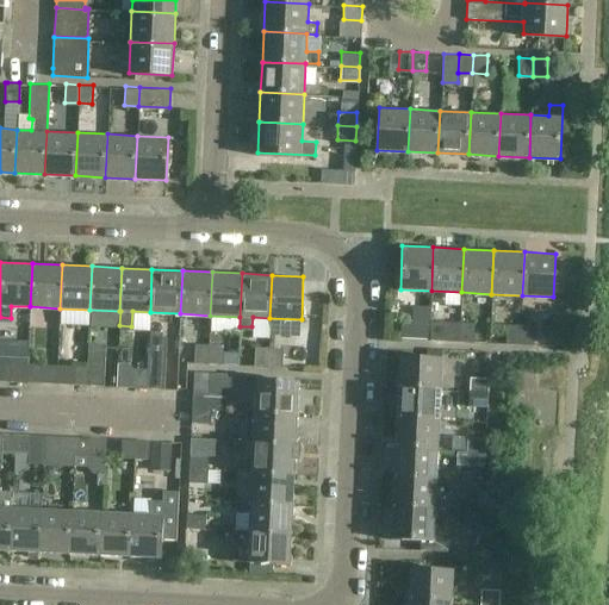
[(398,336),(412,336),(414,317),(399,317),(398,336)]
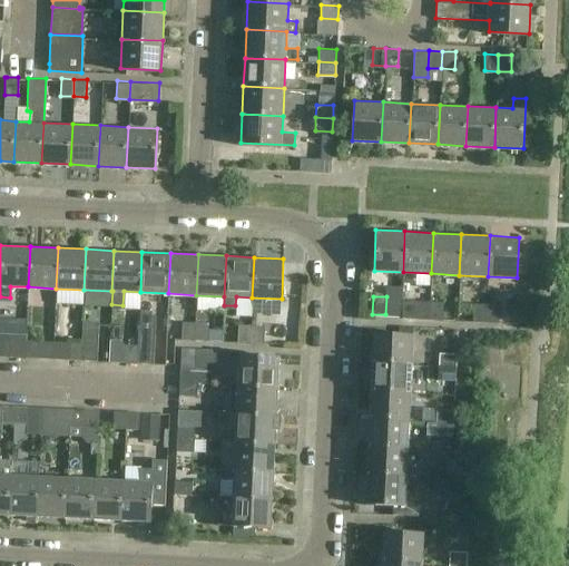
[(386,296),(385,314),(399,314),(400,298),(386,296)]
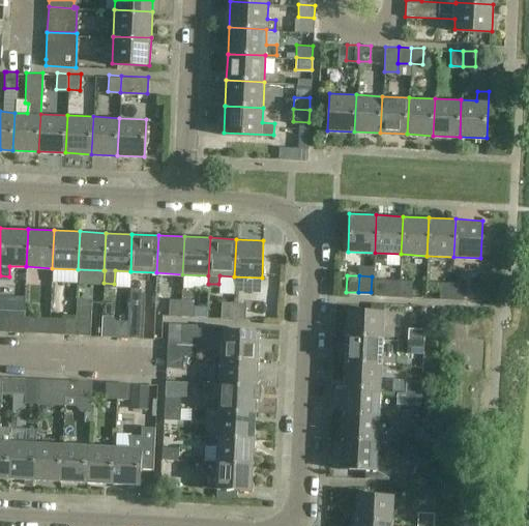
[(372,293),(387,294),(400,294),(400,279),(373,278),(372,293)]
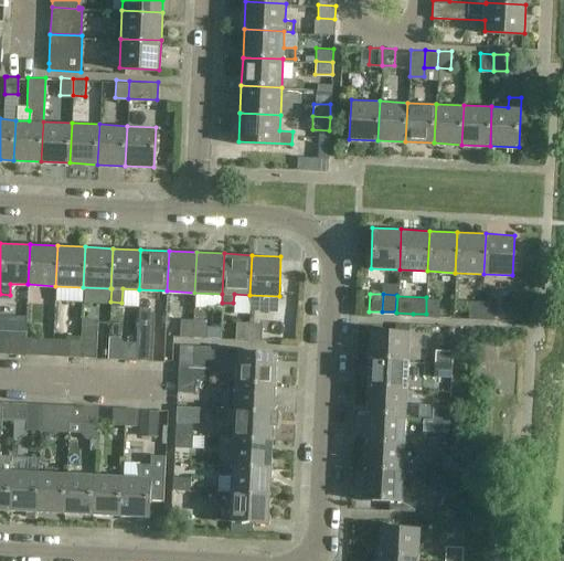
[(439,297),(426,297),(426,314),(439,315),(439,297)]
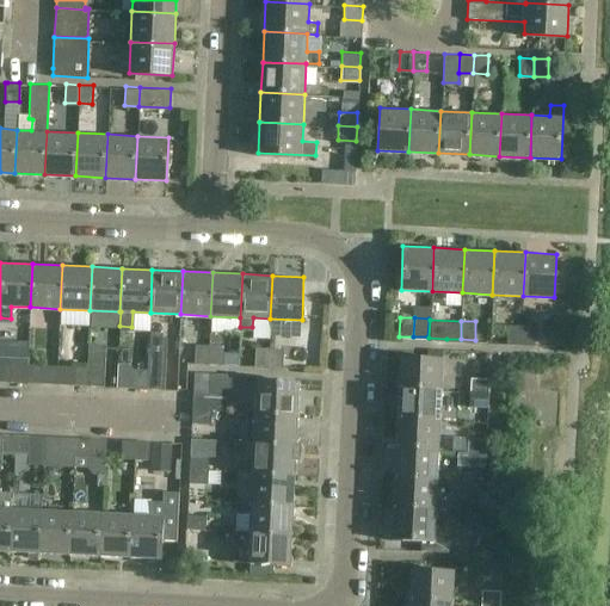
[(507,322),(506,341),(521,341),(522,323),(507,322)]
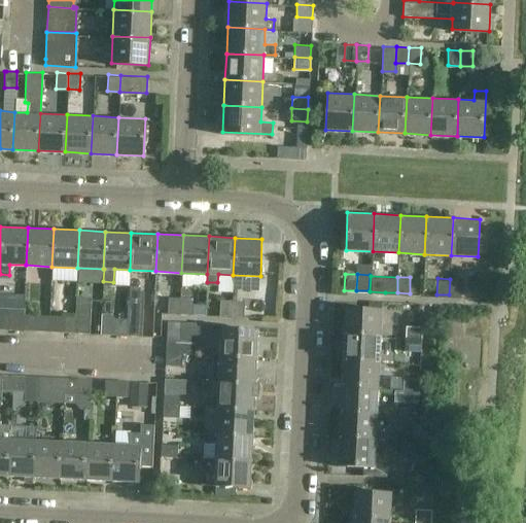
[(461,279),(450,279),(449,294),(461,295),(461,279)]
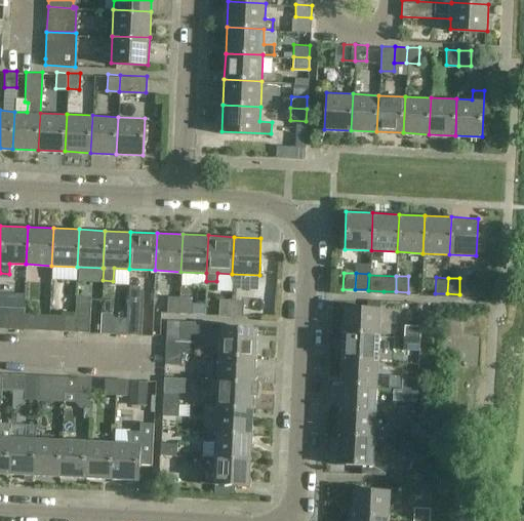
[(75,293),(74,314),(75,314),(74,330),(86,330),(88,293),(75,293)]
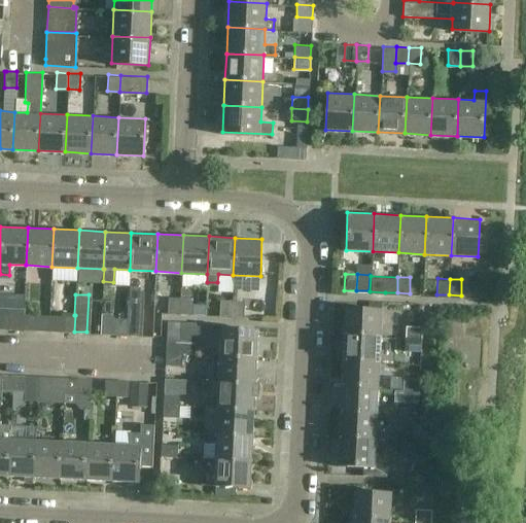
[(168,295),(167,311),(179,312),(180,297),(168,295)]
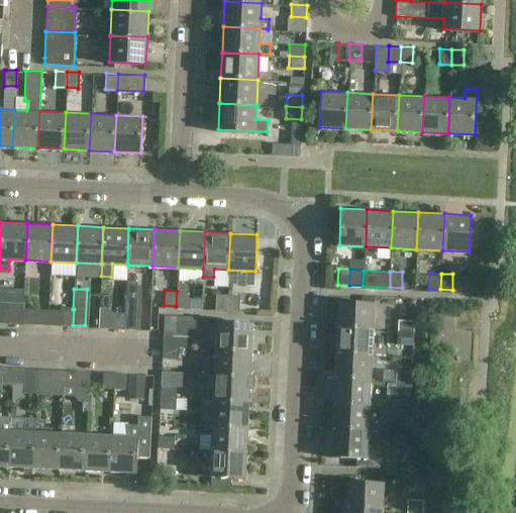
[(188,291),(177,291),(176,306),(187,306),(188,291)]
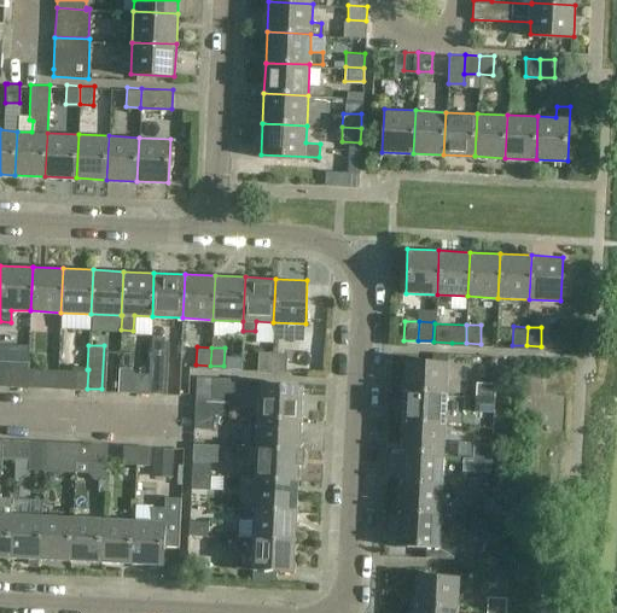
[(257,349),(257,368),(271,368),(272,350),(257,349)]
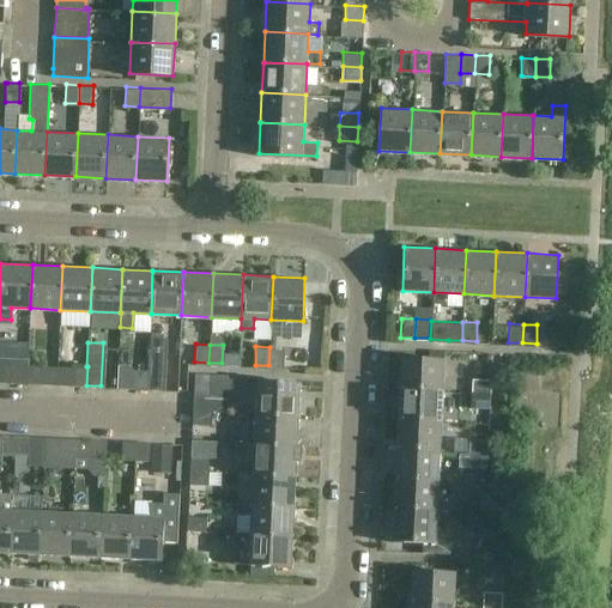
[(162,389),(163,348),(149,347),(147,370),(147,388),(162,389)]
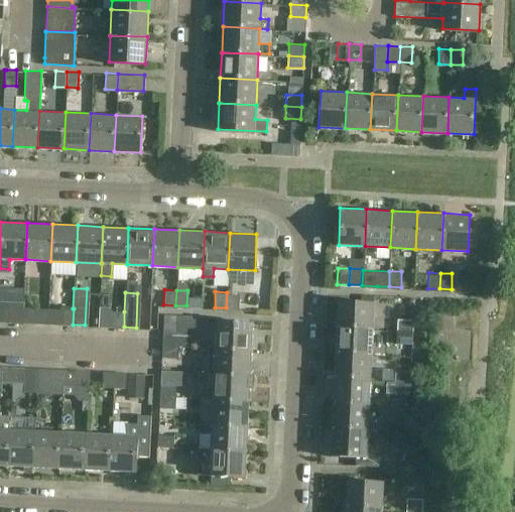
[(239,292),(227,292),(226,307),(238,308),(239,292)]
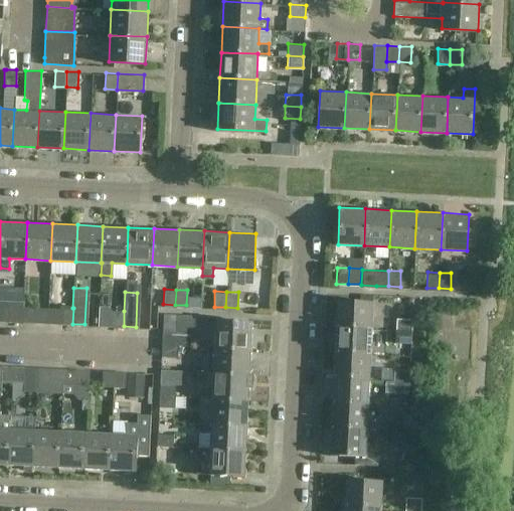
[(361,292),(360,300),(374,301),(374,292),(361,292)]
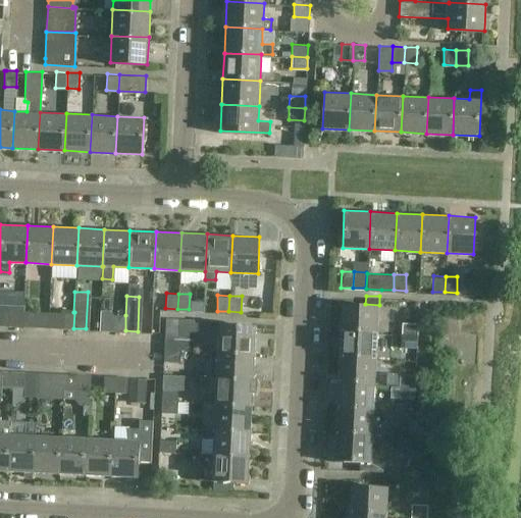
[(22,325),(23,310),(21,310),(22,304),(0,302),(0,324),(10,325),(22,325)]
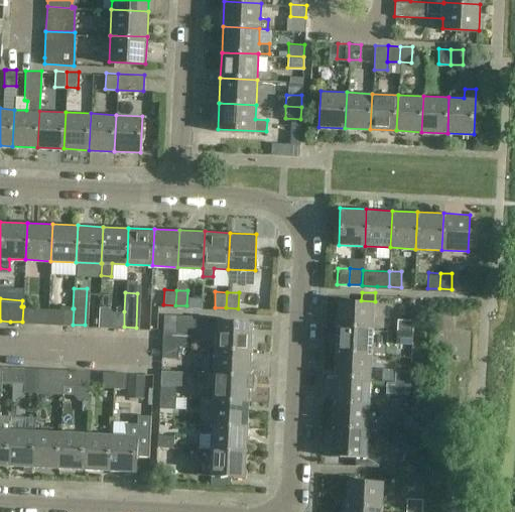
[(338,300),(337,326),(373,328),(375,302),(338,300)]
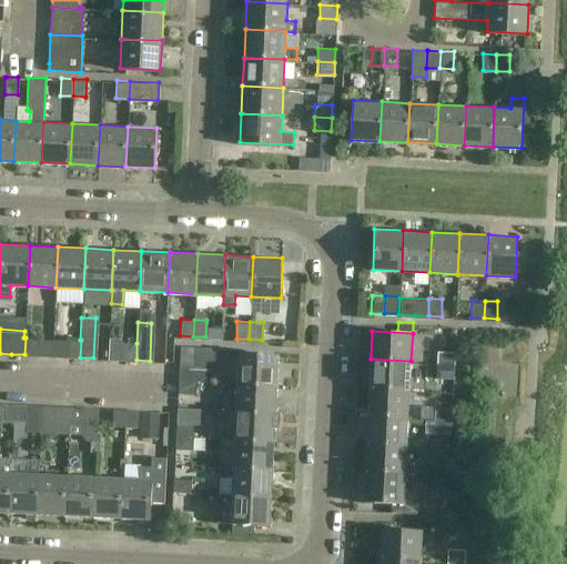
[(38,355),(38,338),(26,338),(24,354),(38,355)]
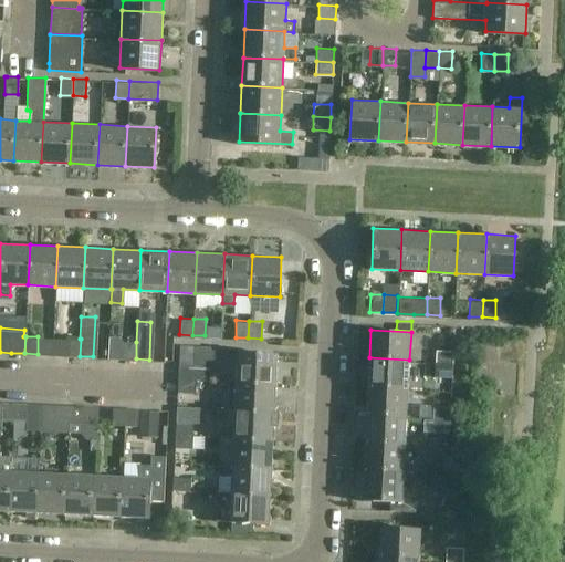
[(81,339),(80,339),(69,337),(67,355),(80,356),(81,339)]
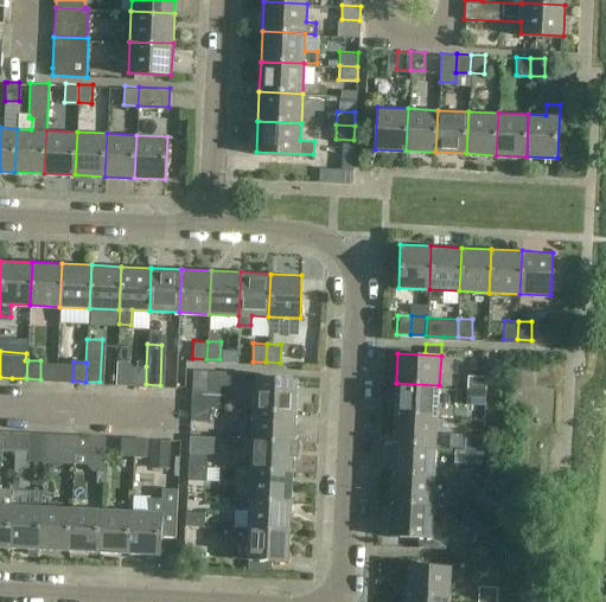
[(132,384),(146,384),(146,366),(132,365),(132,384)]
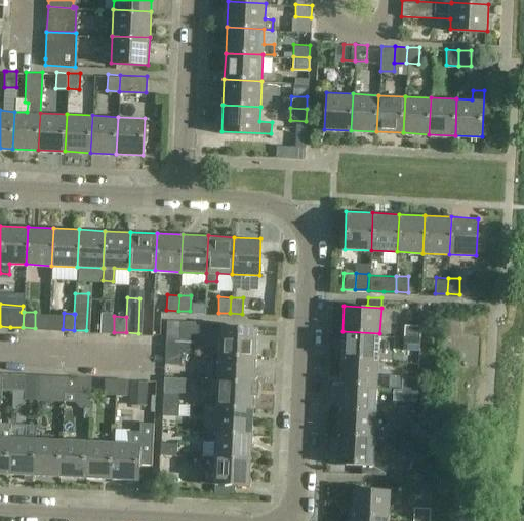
[(404,323),(403,335),(419,336),(420,324),(404,323)]
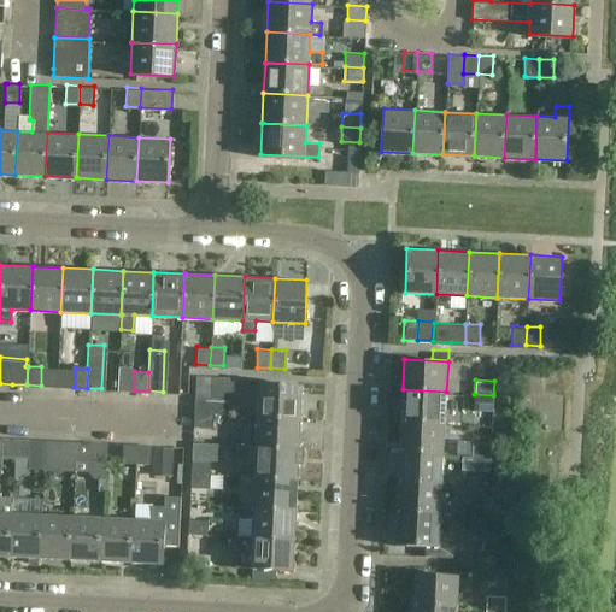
[(260,382),(258,413),(301,416),(303,384),(260,382)]
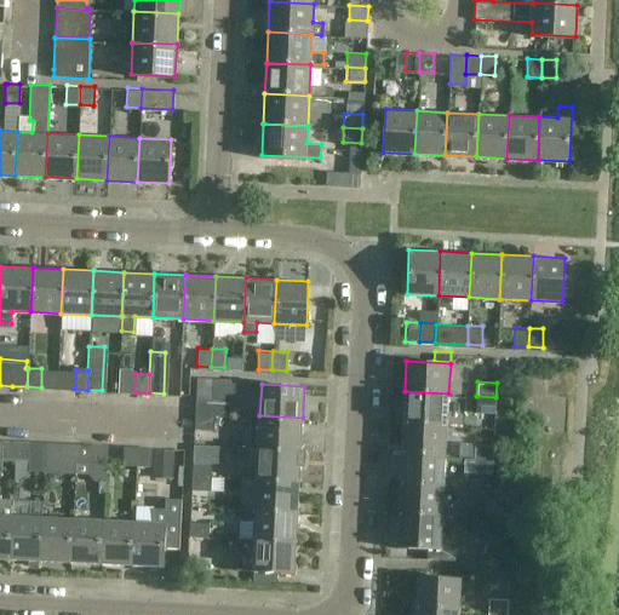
[(447,424),(448,394),(405,391),(403,423),(447,424)]
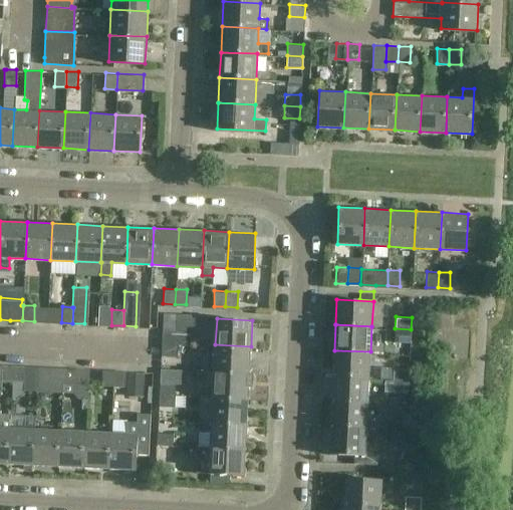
[(410,341),(411,329),(395,328),(395,340),(410,341)]
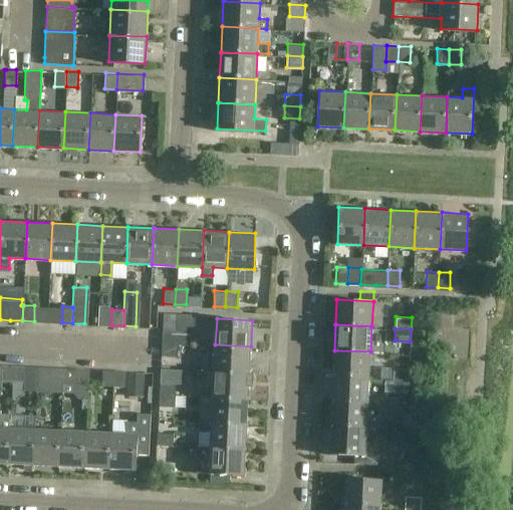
[(162,330),(162,342),(177,343),(177,342),(190,342),(191,332),(162,330)]
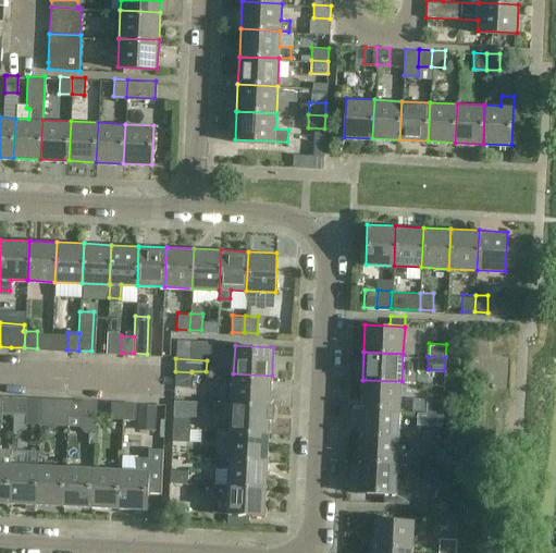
[(192,384),(192,372),(175,371),(174,384),(192,384)]
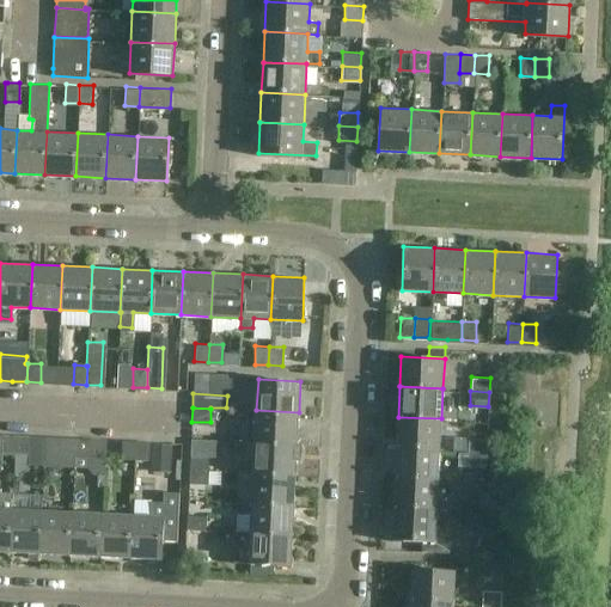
[(256,410),(255,440),(255,441),(297,442),(297,440),(300,436),(301,430),(298,427),(299,412),(256,410)]
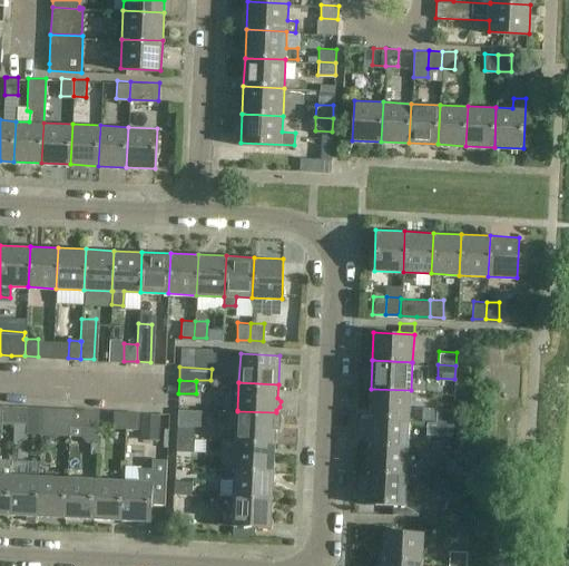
[(410,419),(411,390),(371,389),(369,417),(410,419)]
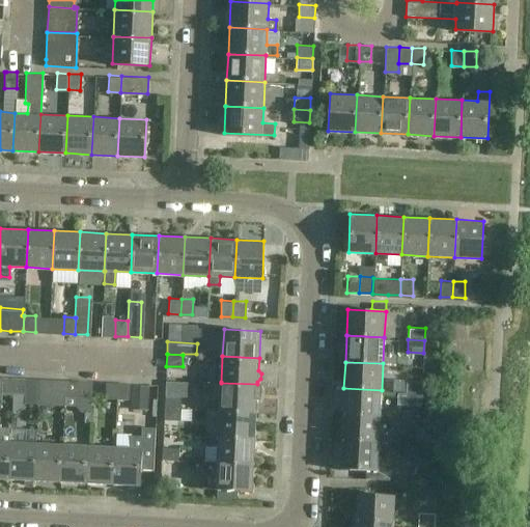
[(12,393),(14,377),(1,377),(0,393),(12,393)]
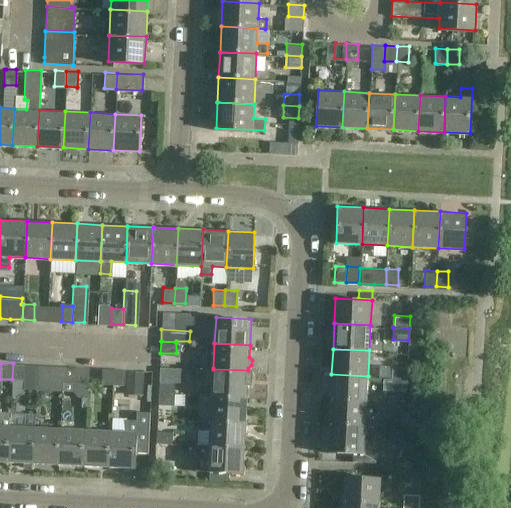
[(37,389),(38,364),(13,363),(12,379),(22,380),(22,388),(37,389)]
